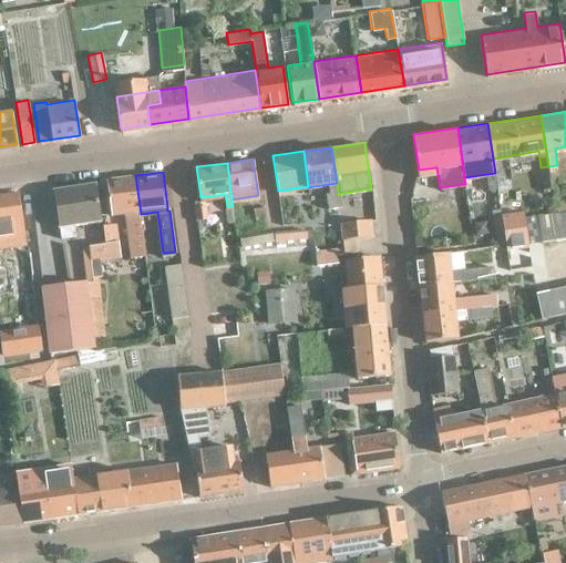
[(141,214),(135,175),(107,178),(112,213),(125,211),(131,255),(145,254),(141,214)]
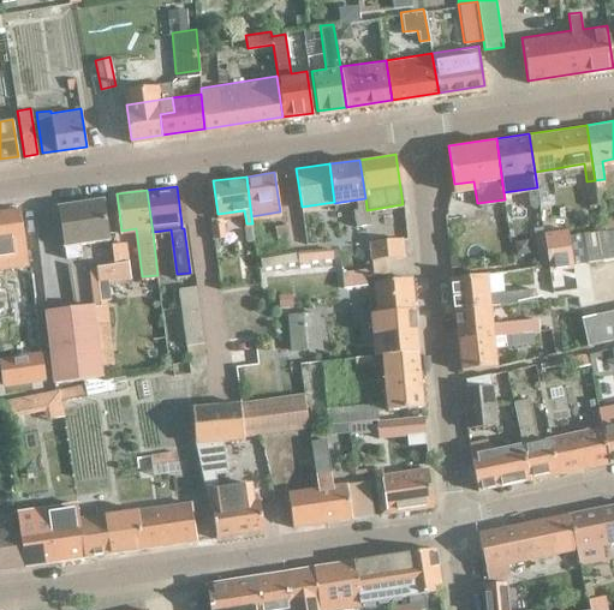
[(81,241),(108,238),(103,198),(60,204),(67,255),(82,253),(81,241)]
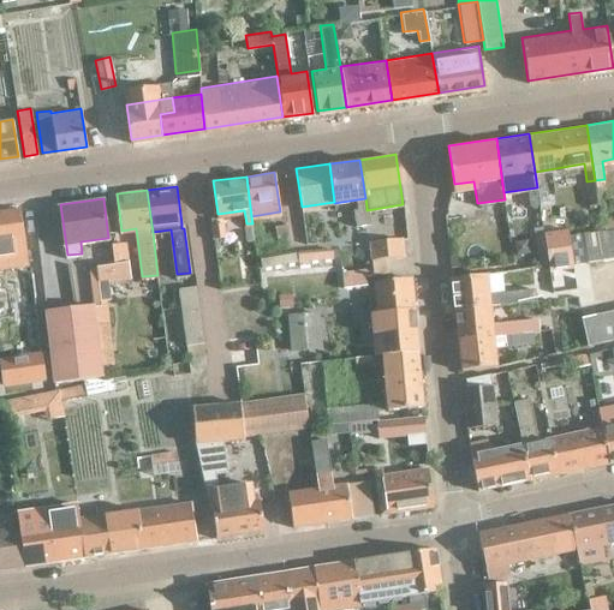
[(6,244),(29,241),(24,205),(0,209),(0,255),(7,255),(6,244)]
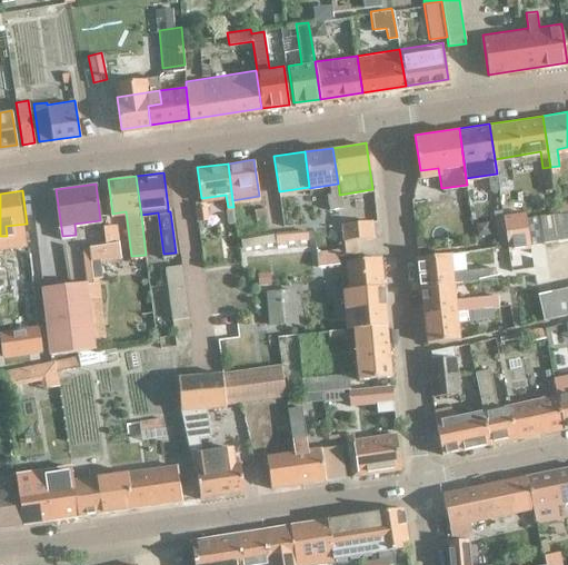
[(196,207),(197,220),(208,219),(207,206),(196,207)]
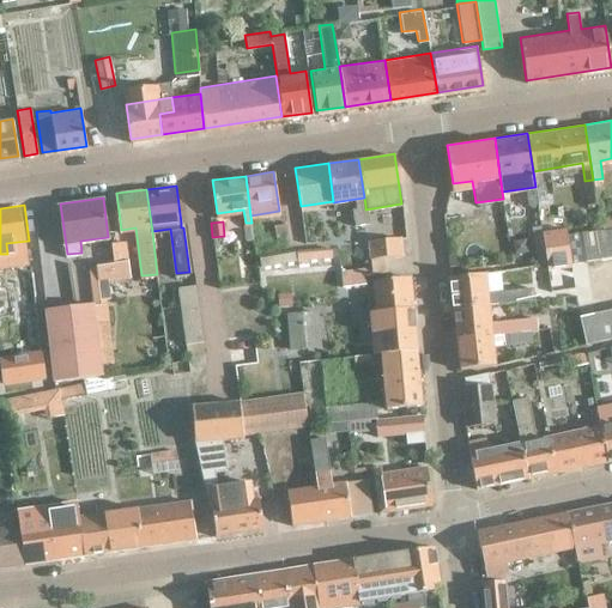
[(288,235),(286,223),(274,224),(276,237),(288,235)]
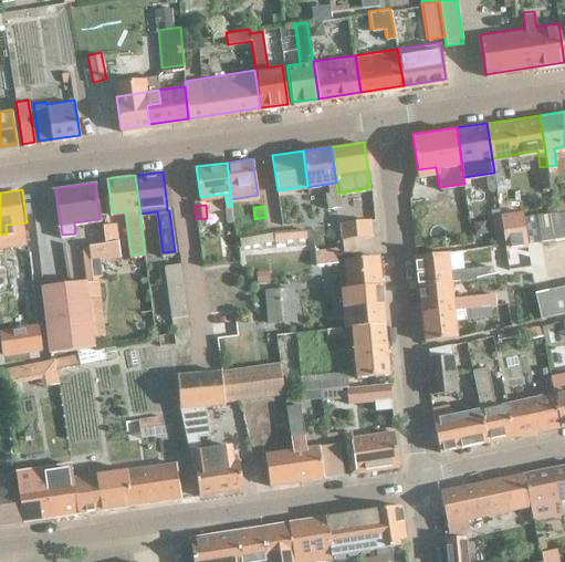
[(555,237),(564,235),(564,217),(564,209),(551,211),(555,237)]
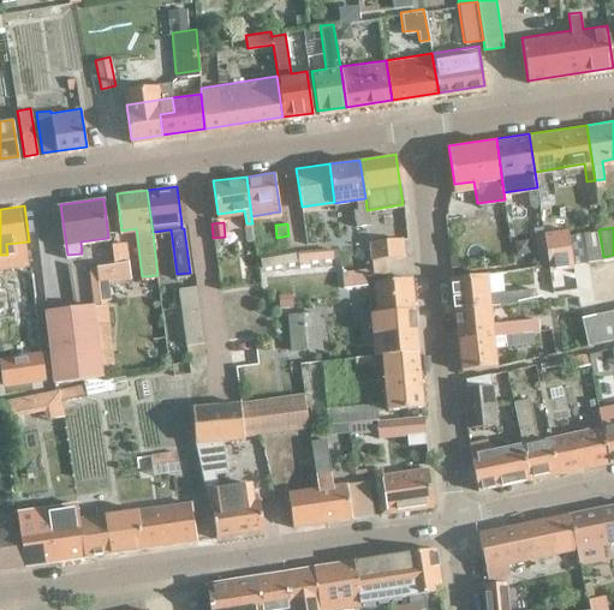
[(598,229),(584,232),(589,259),(603,257),(598,229)]
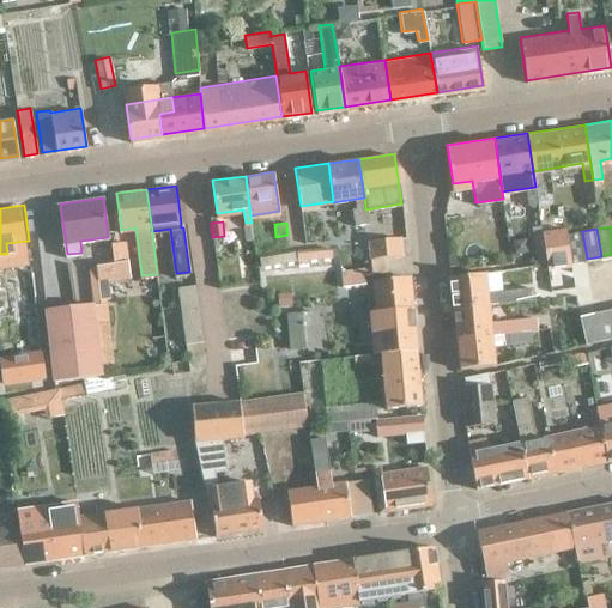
[(587,259),(582,231),(569,233),(573,261),(587,259)]
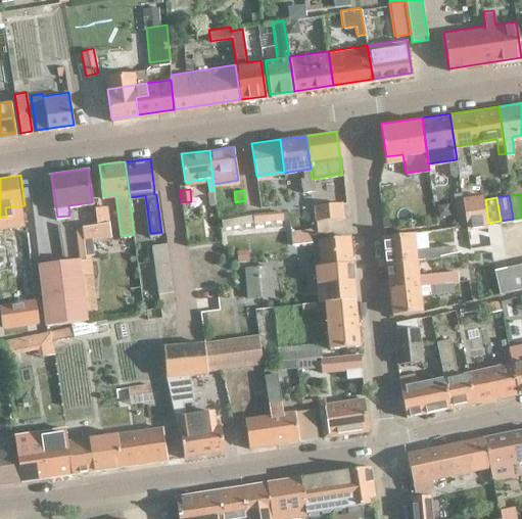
[(335,201),(315,203),(319,232),(329,230),(327,219),(323,220),(322,210),(336,208),(335,201)]
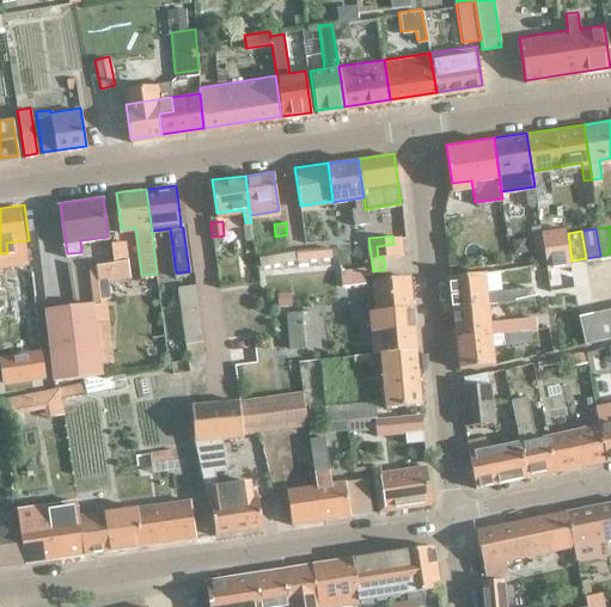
[(108,277),(129,274),(126,239),(111,241),(114,261),(95,262),(99,296),(110,295),(108,277)]
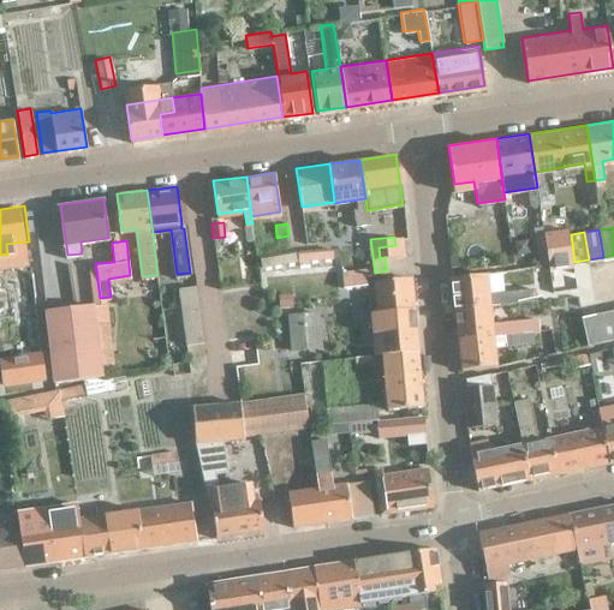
[(297,250),(297,259),(333,257),(332,247),(297,250)]
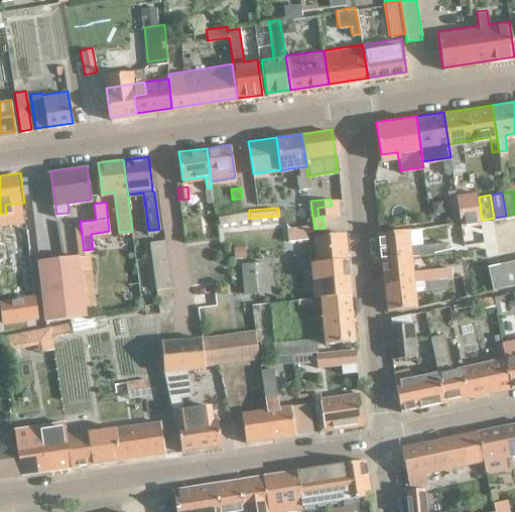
[(246,210),(217,215),(219,223),(248,218),(246,210)]
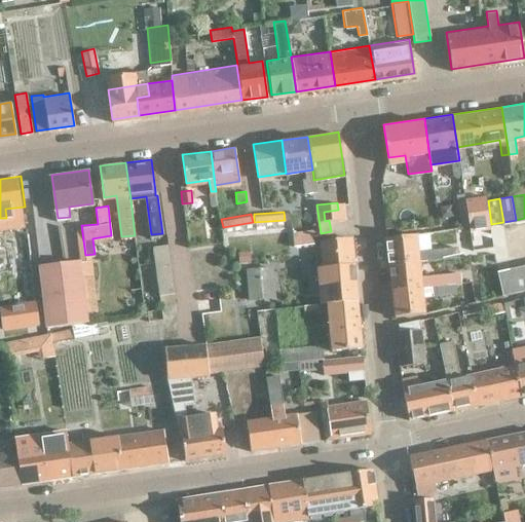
[(313,243),(311,229),(291,231),(293,245),(313,243)]
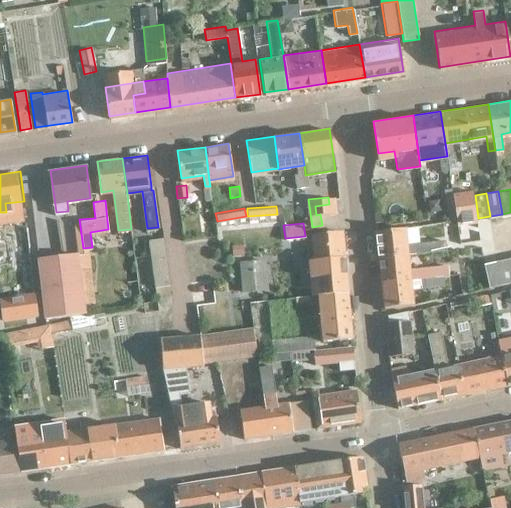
[(378,256),(408,253),(446,249),(445,239),(407,243),(405,226),(375,229),(378,256)]
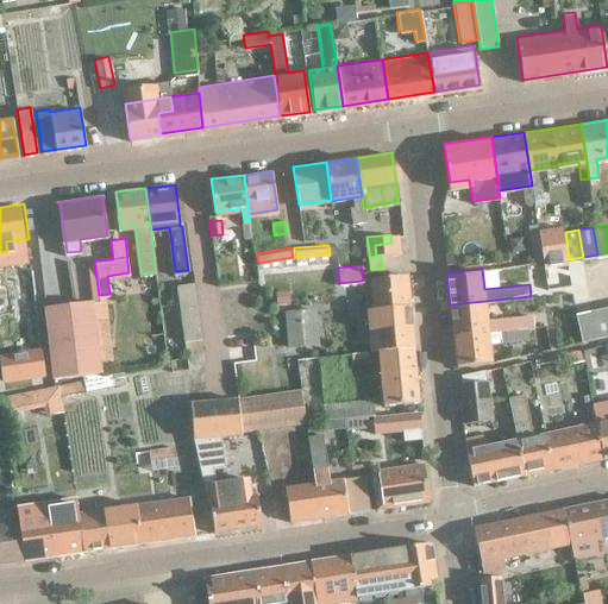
[(378,348),(414,345),(407,272),(371,276),(375,307),(368,308),(373,350),(378,348)]
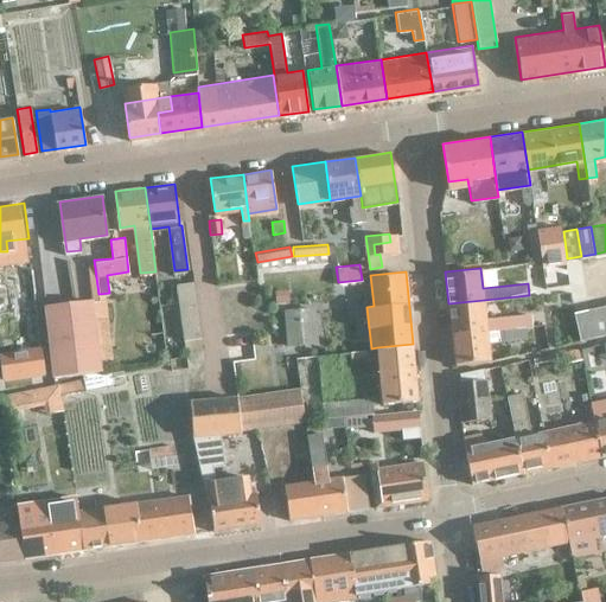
[(44,300),(42,276),(30,277),(32,301),(44,300)]
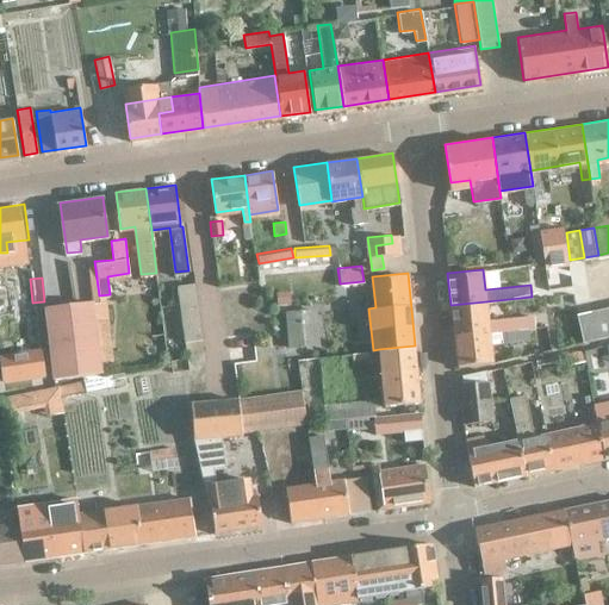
[(185,338),(203,337),(196,281),(178,284),(185,338)]
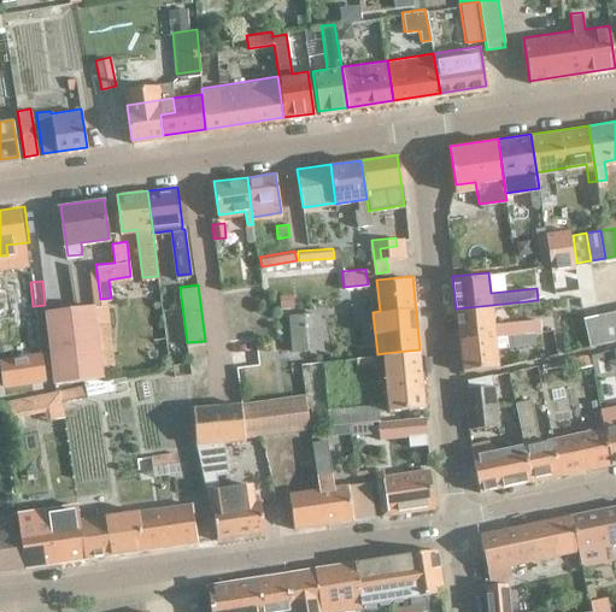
[(54,382),(103,377),(94,304),(46,309),(54,382)]
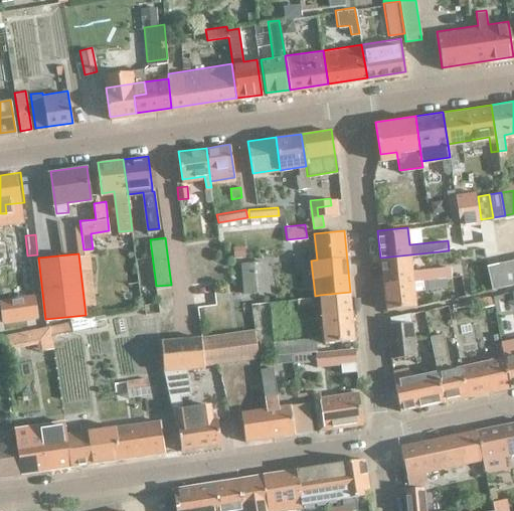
[(410,254),(380,258),(383,284),(413,280),(420,280),(444,277),(451,276),(450,266),(412,270),(410,254)]
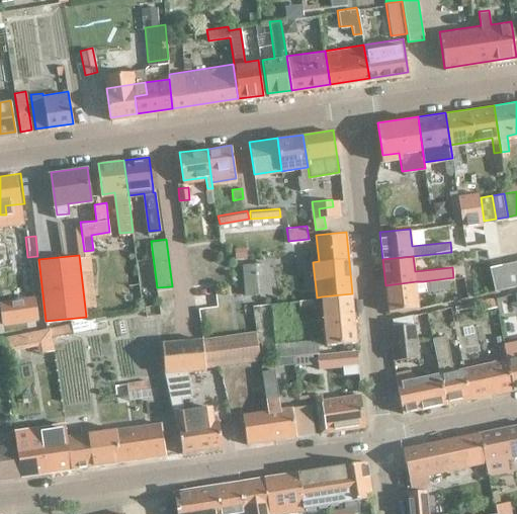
[(516,259),(502,263),(507,285),(516,282),(516,259)]
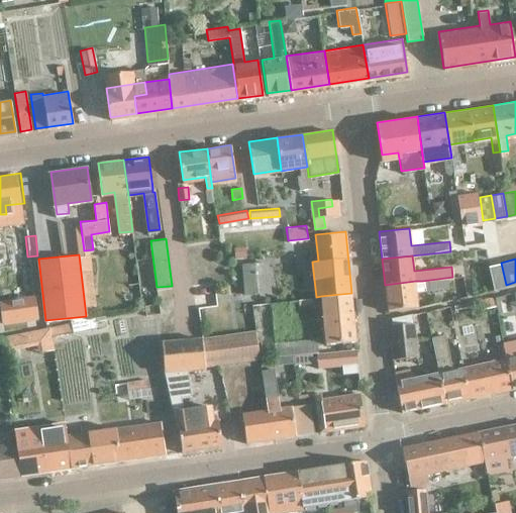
[(244,291),(270,289),(267,262),(241,264),(244,291)]
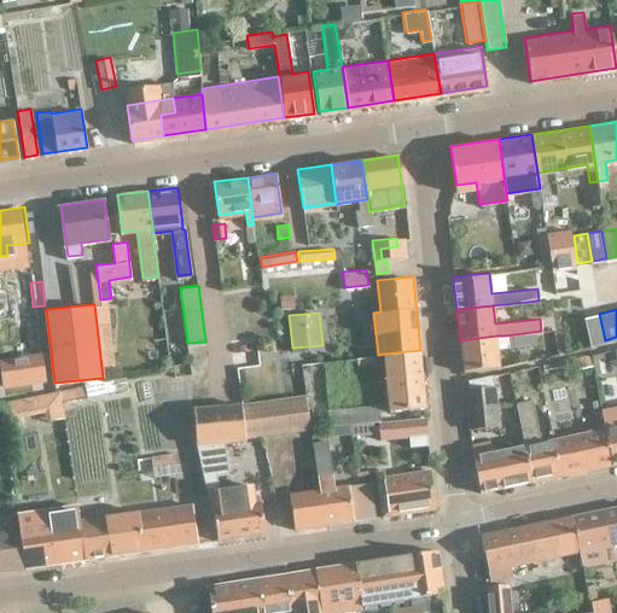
[(605,340),(599,314),(585,316),(591,344),(605,340)]
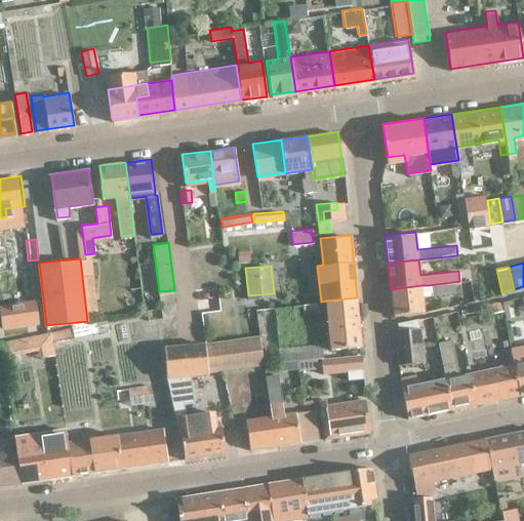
[(453,290),(452,282),(429,285),(430,293),(453,290)]
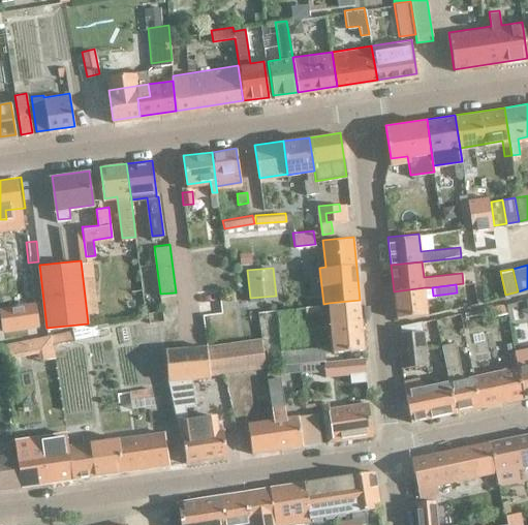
[(425,287),(394,291),(397,317),(428,314),(425,287)]
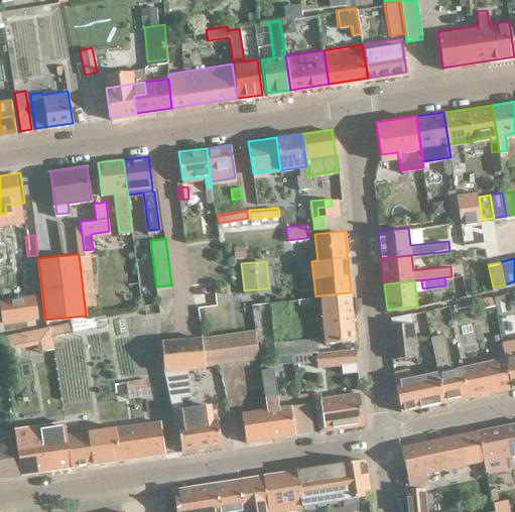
[(351,292),(320,295),(326,342),(355,339),(351,292)]
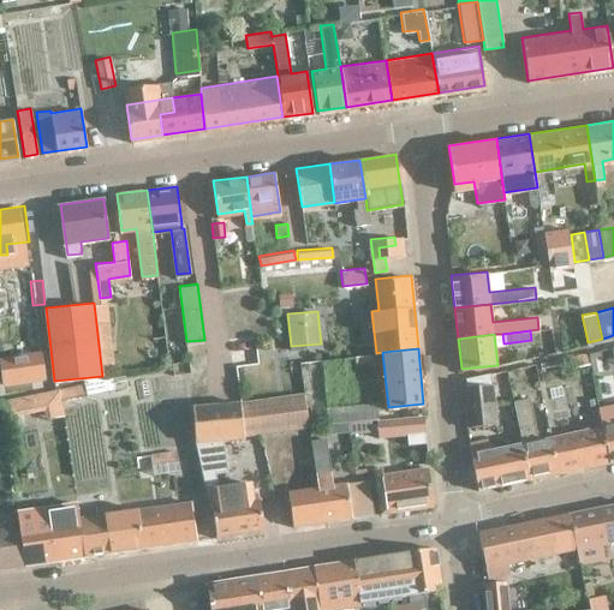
[(43,376),(40,352),(0,357),(0,374),(1,381),(43,376)]
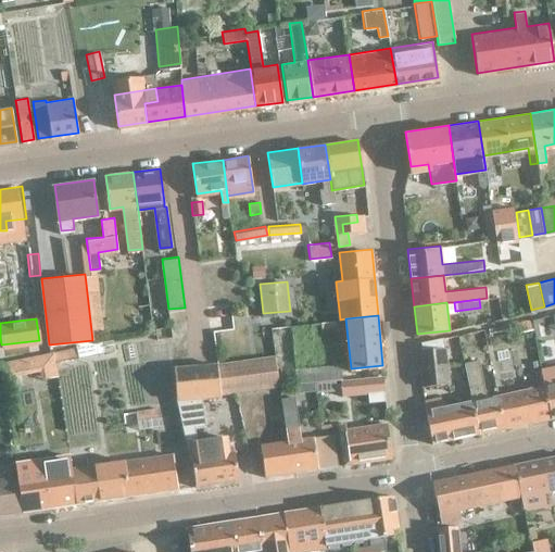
[(445,349),(444,338),(420,342),(421,351),(418,352),(423,386),(450,384),(445,349)]
